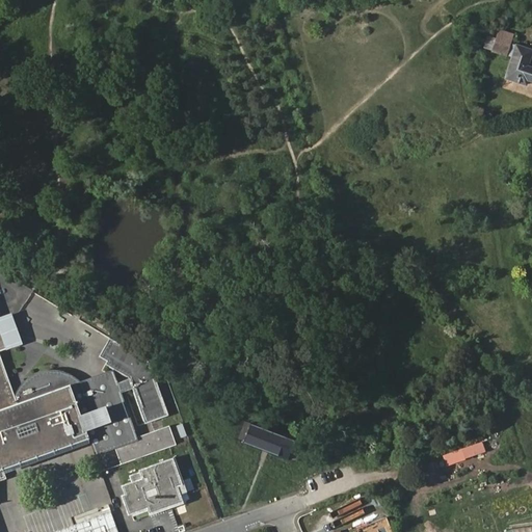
[(531,65),(530,65),(531,58),(531,50),(498,37),(493,50),(512,58),(507,77),(528,84),(530,80),(531,81),(531,65)]
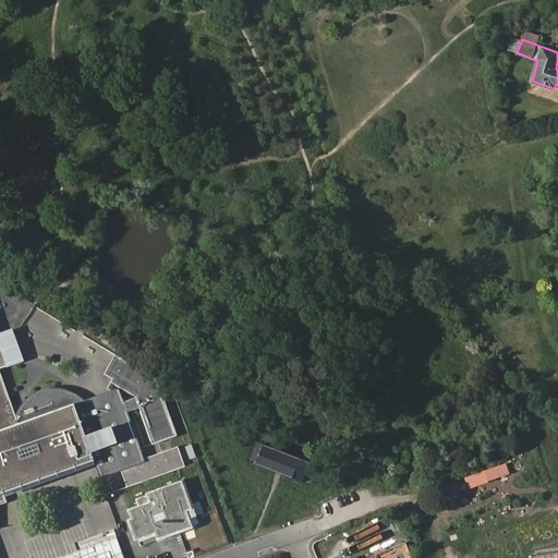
[(0,502),(5,500),(2,492),(92,459),(89,450),(86,440),(84,435),(73,404),(19,423),(16,416),(0,367),(0,366),(21,360),(10,332),(0,335),(0,502)]
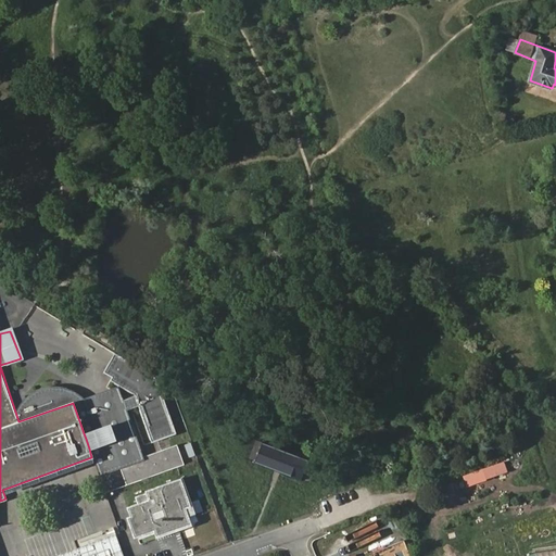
[(148,388),(122,397),(140,449),(155,443),(159,450),(118,464),(126,483),(184,463),(176,443),(169,445),(167,439),(149,388),(148,388)]
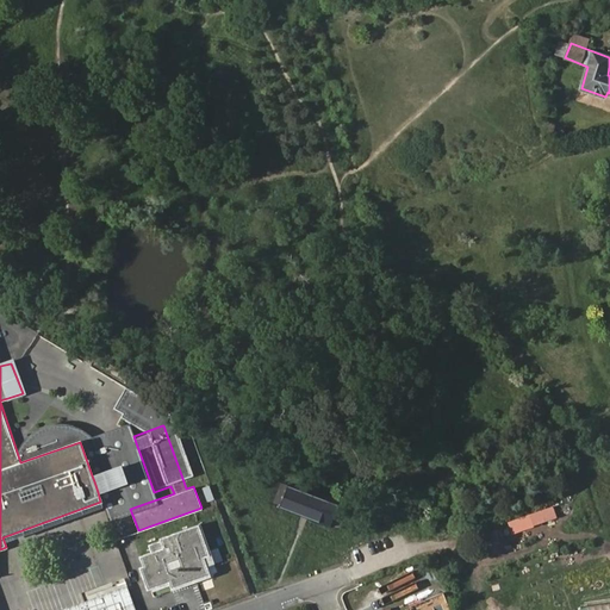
[(20,462),(80,442),(92,475),(94,481),(103,479),(100,468),(99,458),(93,449),(86,441),(81,437),(74,434),(63,430),(54,431),(45,434),(37,439),(27,448),(18,455),(20,462)]
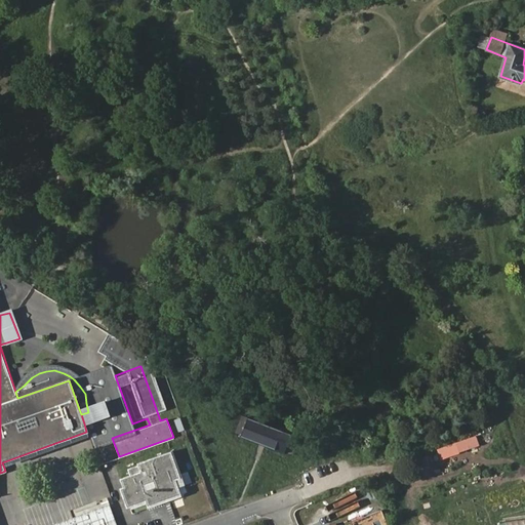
[(84,423),(106,415),(103,407),(88,412),(81,414),(84,423)]
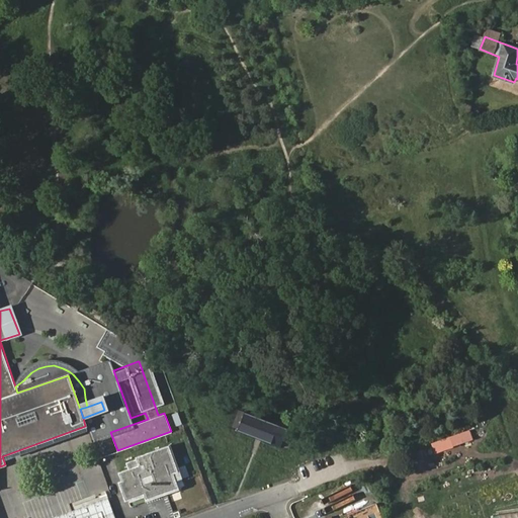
[(244,412),(237,431),(280,448),(287,429),(244,412)]
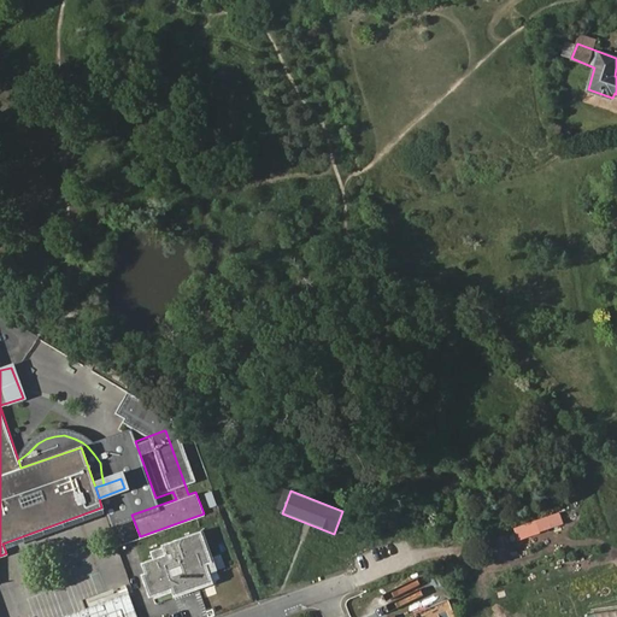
[(213,492),(206,494),(210,507),(217,505),(213,492)]
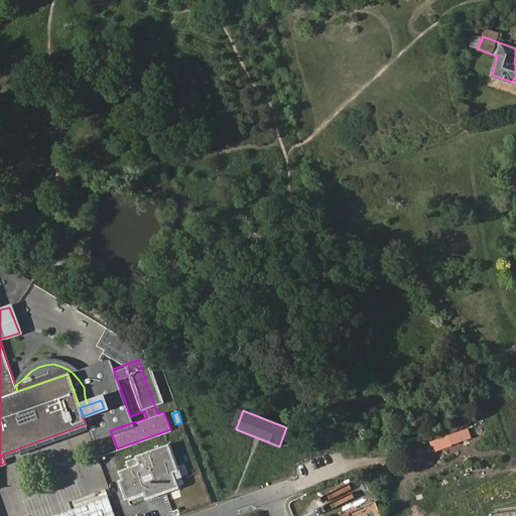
[(155,476),(159,487),(187,477),(179,457),(163,464),(159,452),(126,464),(127,467),(119,470),(126,489),(146,481),(145,480),(155,476)]
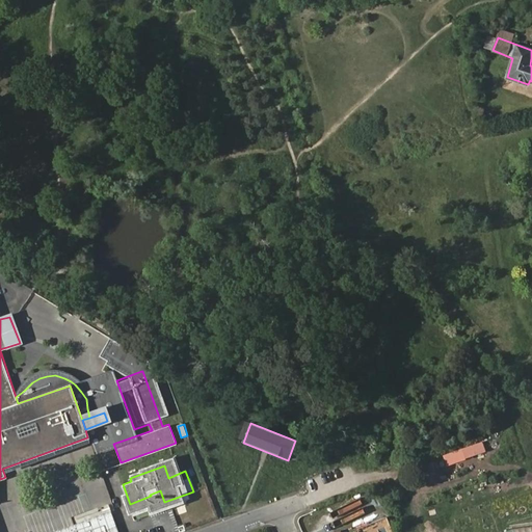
[(288,481),(273,488),(276,495),(291,487),(288,481)]
